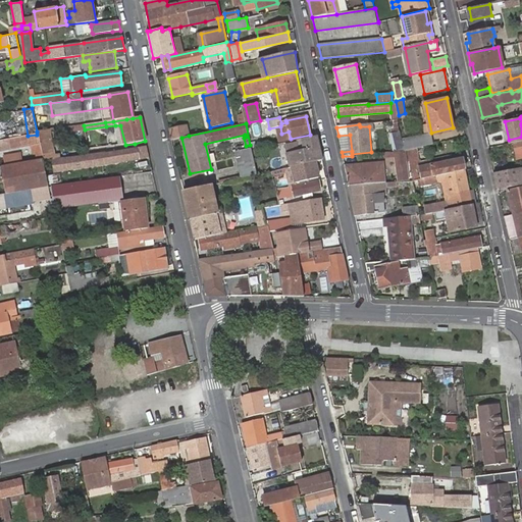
[(37,135),(42,157),(43,160),(43,161),(49,160),(52,160),(54,161),(59,160),(58,153),(54,154),(51,134),(55,133),(56,134),(74,132),(85,129),(84,125),(37,132),(37,135)]
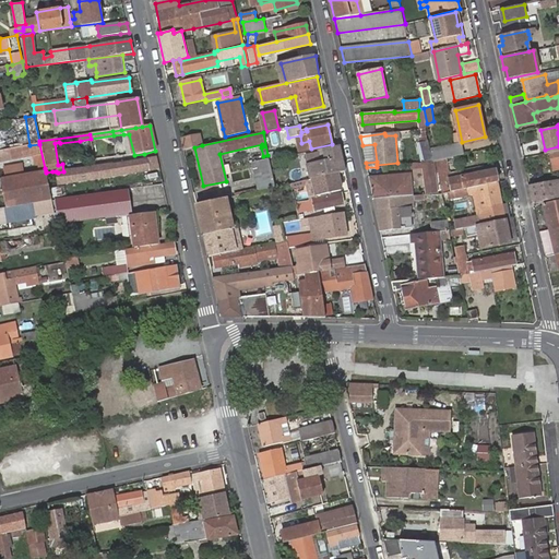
[(128,156),(134,155),(129,134),(123,134),(128,156)]
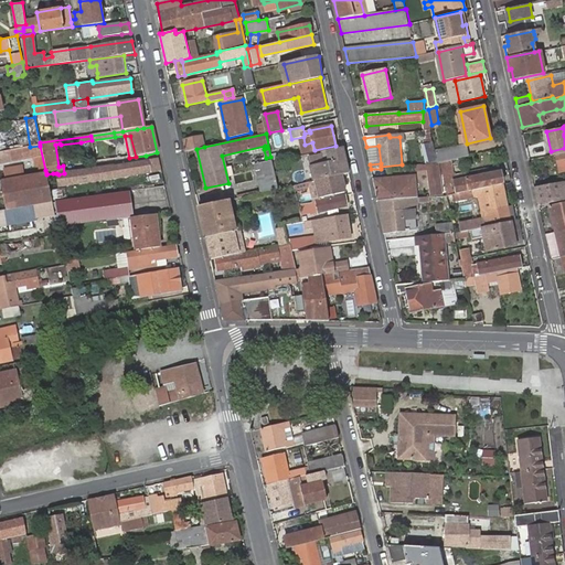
[(196,149),(204,147),(202,137),(183,140),(185,151),(196,149)]
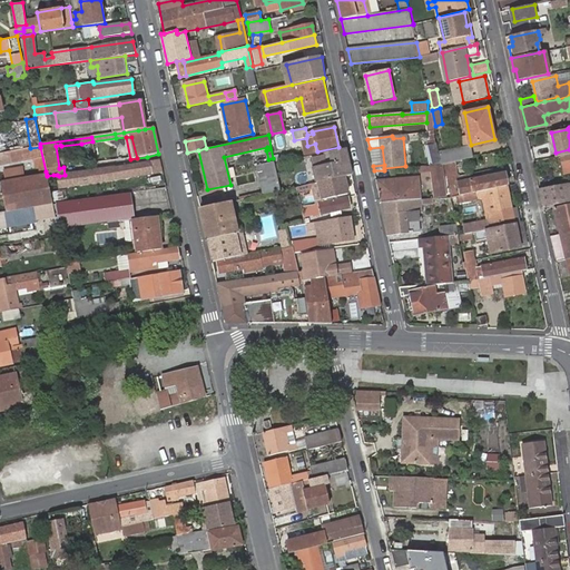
[(451,163),(475,157),(472,146),(441,153),(444,164),(445,164),(451,163)]
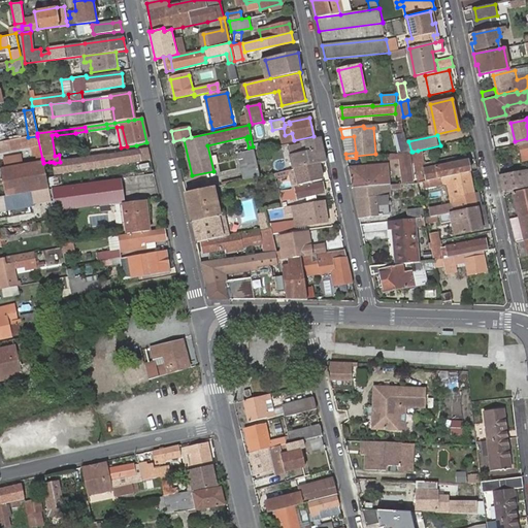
[(0,142),(0,154),(10,153),(31,149),(33,155),(35,155),(36,161),(42,159),(37,136),(28,137),(0,142)]
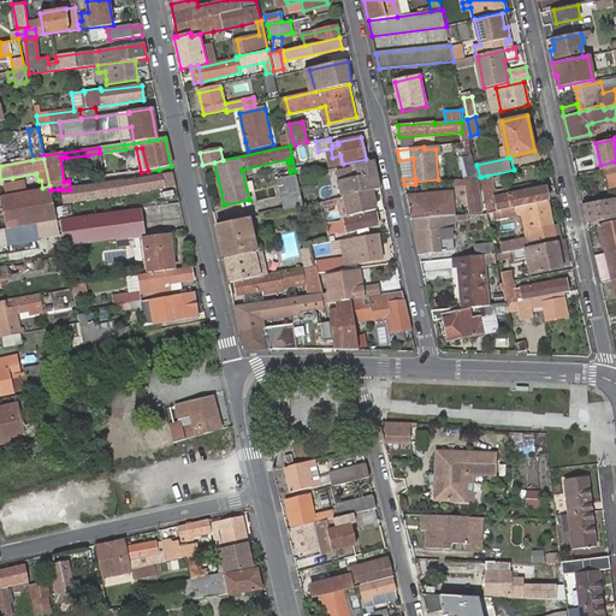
[(84,159),(84,169),(100,170),(100,159),(84,159)]
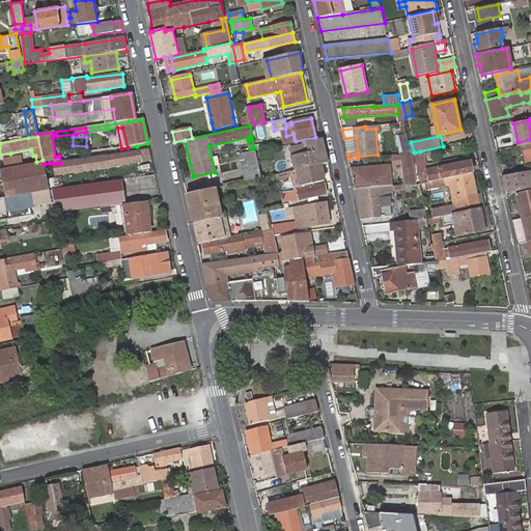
[(356,137),(344,138),(347,155),(358,154),(356,137)]
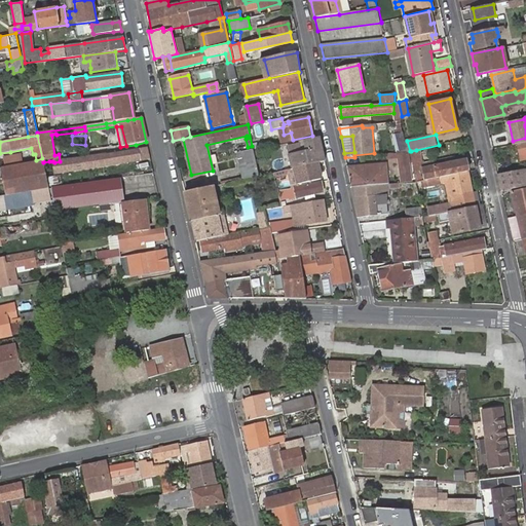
[(299,145),(288,147),(292,168),(317,163),(326,161),(320,137),(299,142),(299,145)]
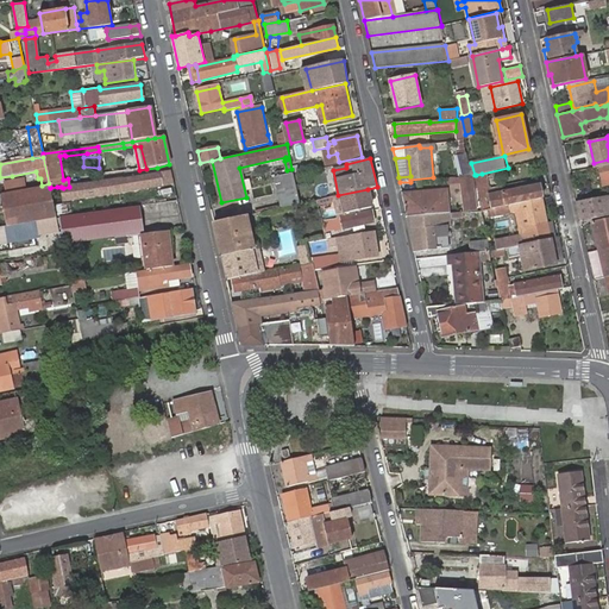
[(608,165),(598,168),(602,186),(608,184),(608,165)]
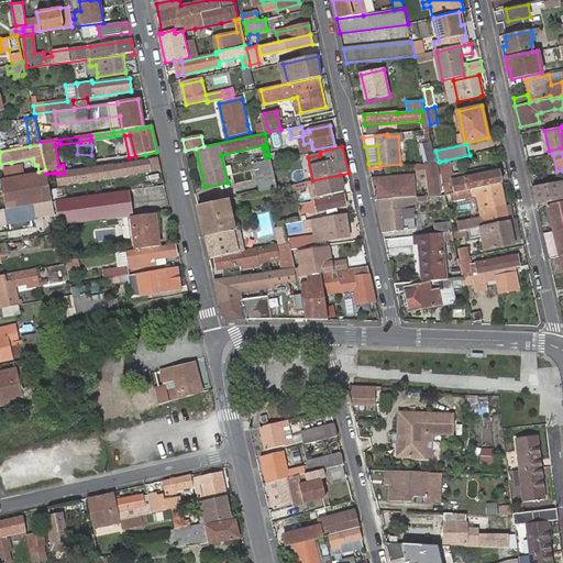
[(262,192),(277,188),(271,162),(271,159),(255,163),(262,192)]
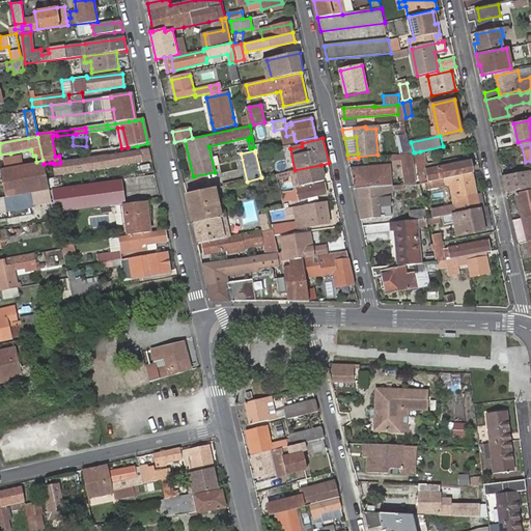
[(50,163),(44,164),(45,169),(54,169),(54,172),(98,168),(98,169),(143,163),(141,151),(139,151),(139,152),(98,158),(98,157),(90,158),(73,161),(72,162),(60,163),(55,164),(53,163),(50,163)]
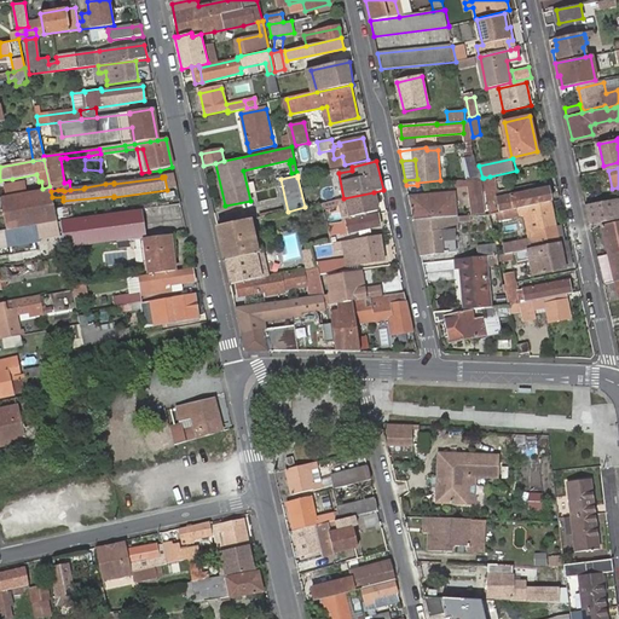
[(537,191),(498,198),(499,207),(496,208),(493,194),(490,177),(484,178),(491,212),(499,210),(516,207),(522,207),(551,201),(549,189),(537,191)]
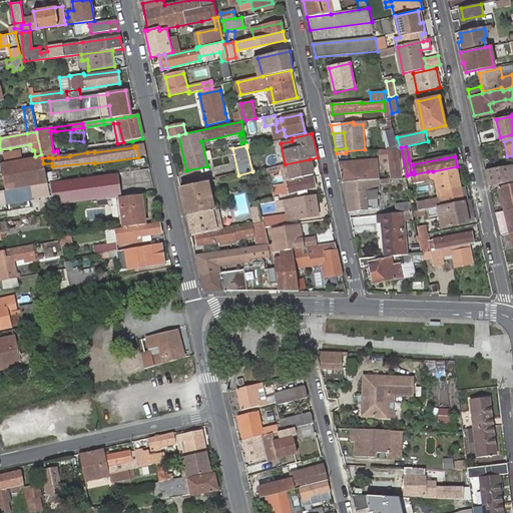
[(390,150),(389,149),(384,150),(385,153),(390,153),(393,169),(402,167),(399,150),(390,150)]
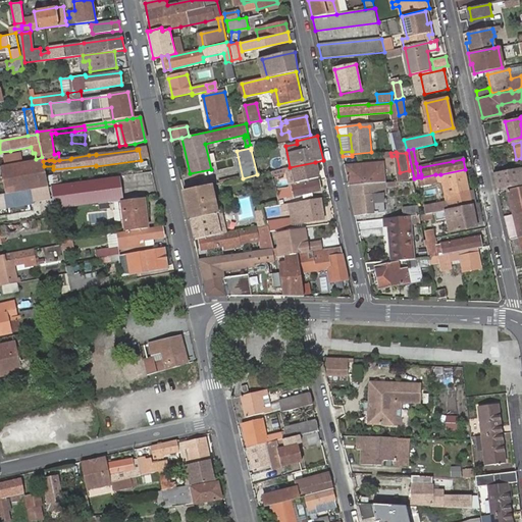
[(6,165),(22,162),(21,156),(21,154),(5,158),(6,165)]
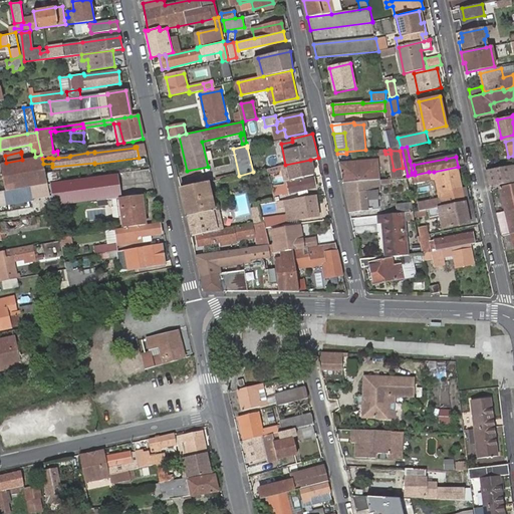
[(444,154),(410,161),(412,173),(415,172),(414,165),(446,159),(444,154)]
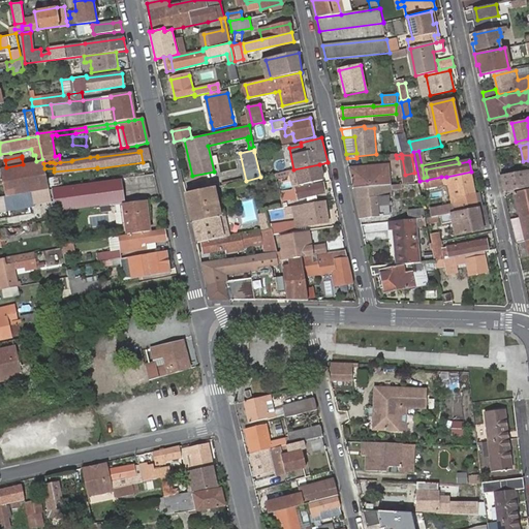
[(0,169),(0,180),(4,180),(7,196),(29,192),(36,191),(50,189),(44,168),(43,163),(43,162),(18,166),(0,169)]
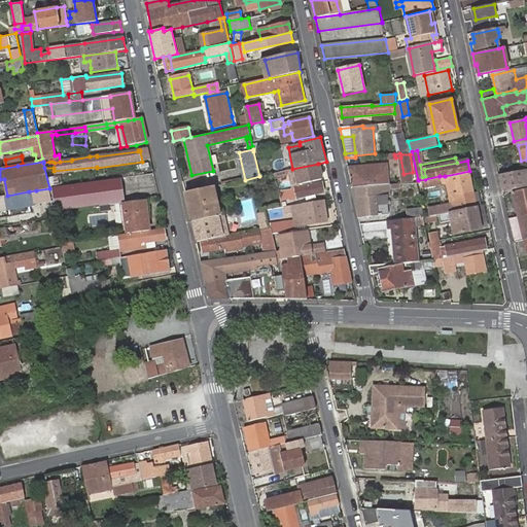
[(321,180),(318,164),(292,169),(291,169),(292,173),(296,172),(300,184),(321,180)]
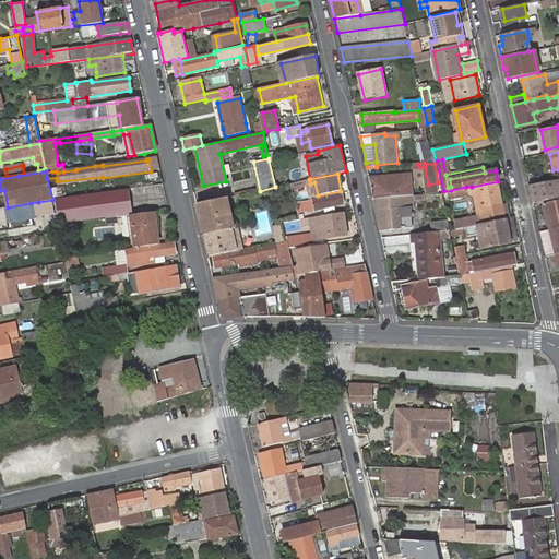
[(408,174),(369,177),(373,199),(411,195),(408,174)]
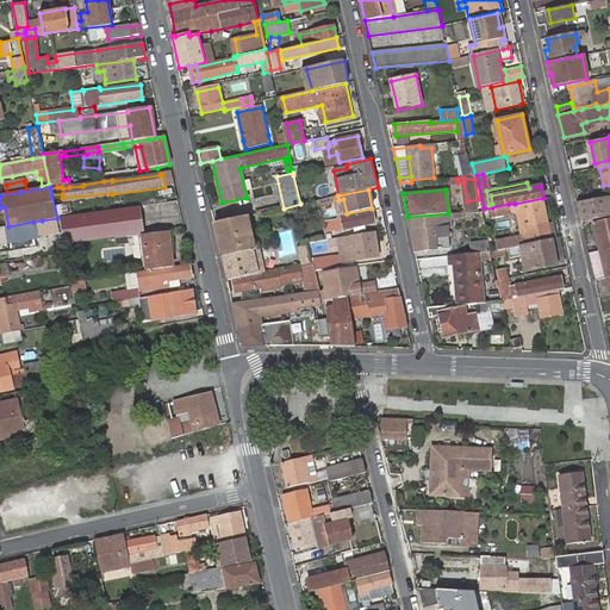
[(609,194),(577,201),(582,223),(593,221),(593,219),(609,215),(609,194)]
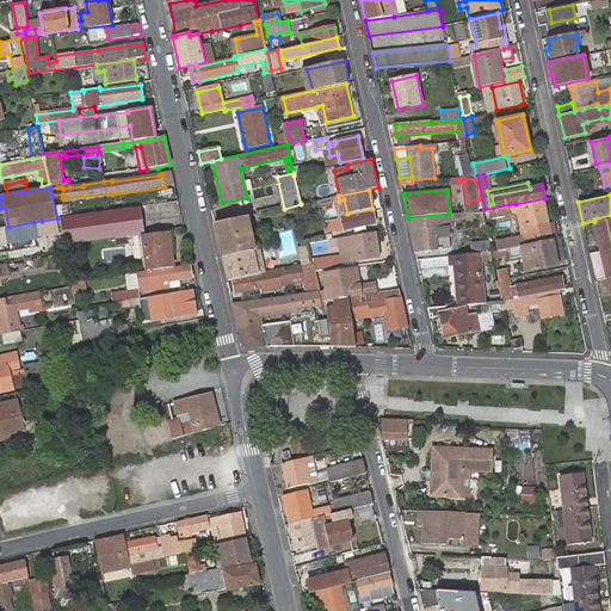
[(553,240),(544,198),(516,204),(517,208),(523,207),(525,222),(519,223),(520,228),(528,227),(530,244),(553,240)]
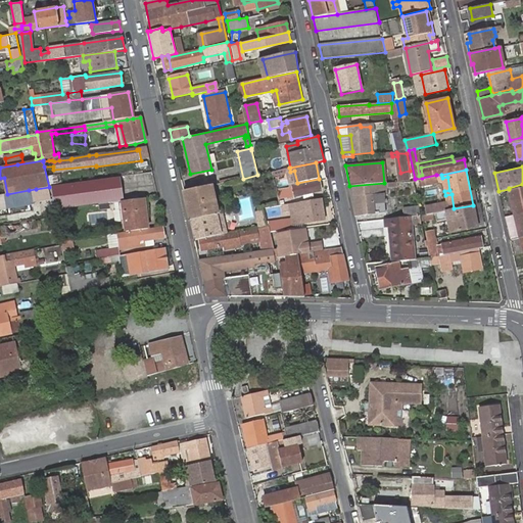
[(436,175),(422,178),(423,185),(437,182),(436,175)]
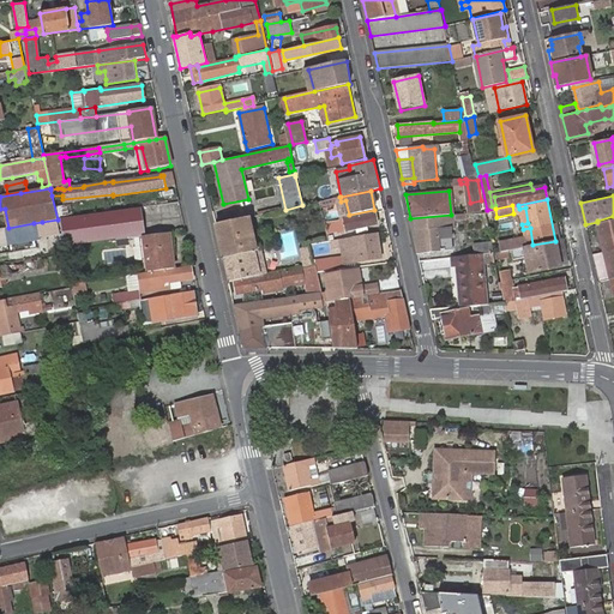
[(140,210),(60,222),(64,241),(144,236),(142,223),(140,210)]
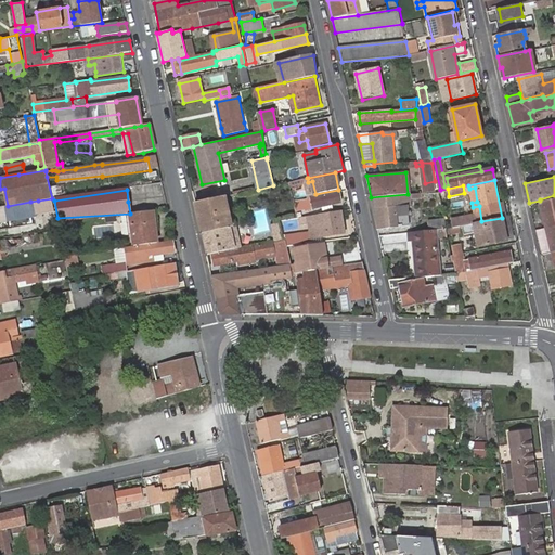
[(341,202),(339,191),(294,201),(296,209),(306,208),(307,209),(341,202)]
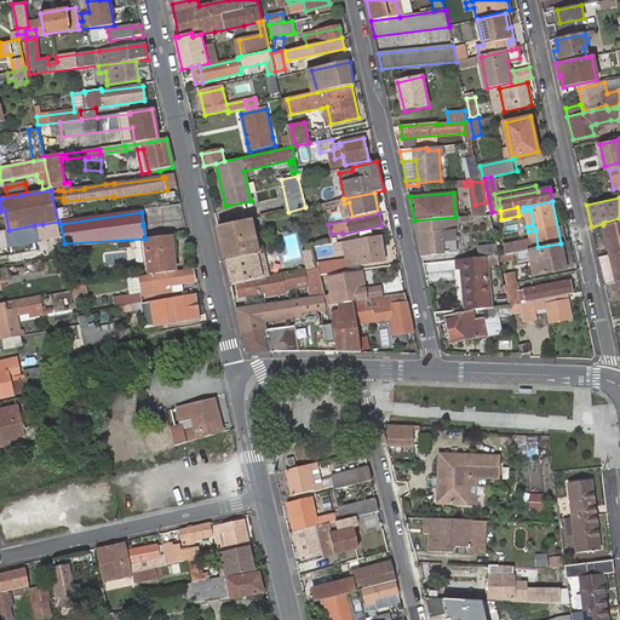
[(414,220),(423,257),(457,252),(454,229),(457,229),(455,218),(455,217),(414,220)]
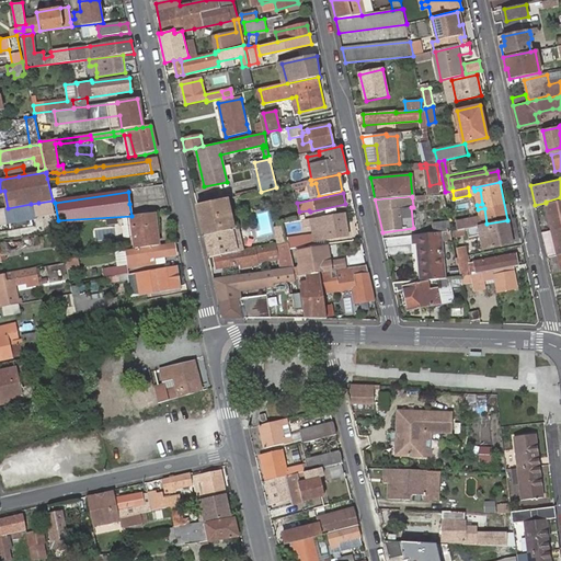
[(236,230),(232,214),(229,198),(197,206),(204,237),(236,230)]
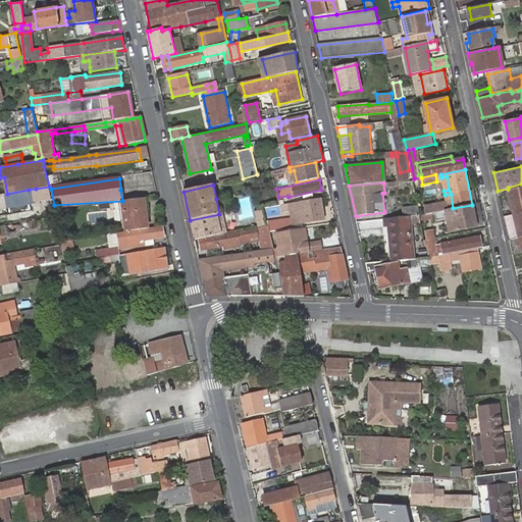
[(49,187),(36,189),(38,199),(51,197),(49,187)]
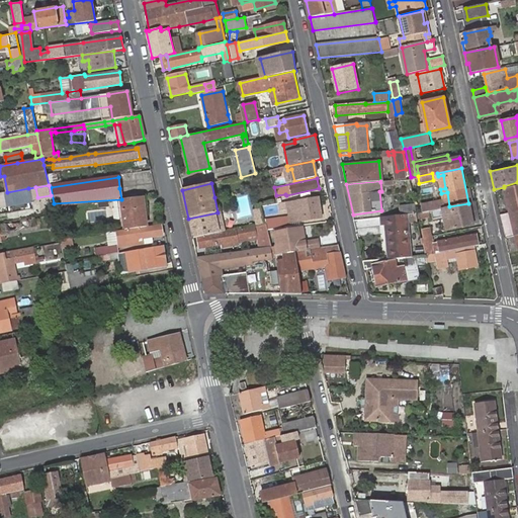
[(517,187),(505,190),(511,213),(517,210),(517,187)]
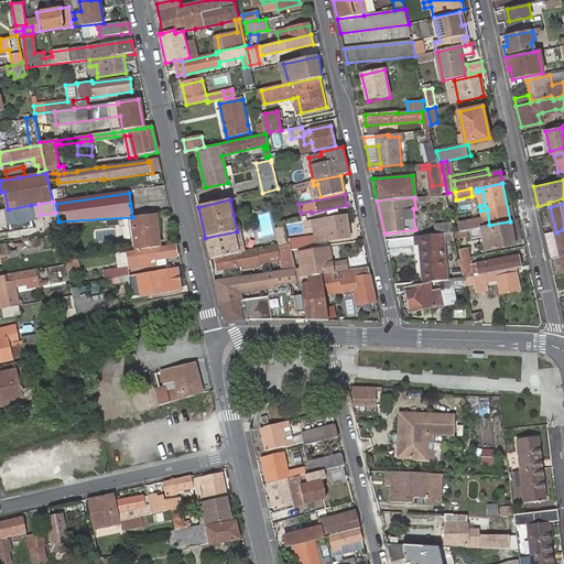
[(0,224),(6,223),(33,218),(31,205),(8,209),(0,209),(0,224)]
